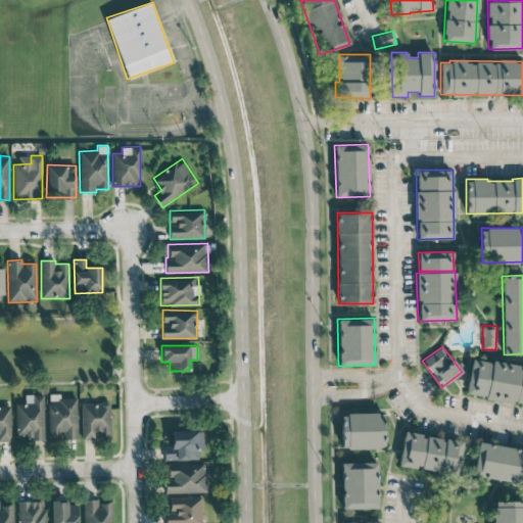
[(522,366),(471,359),(466,395),(522,403),(522,366)]
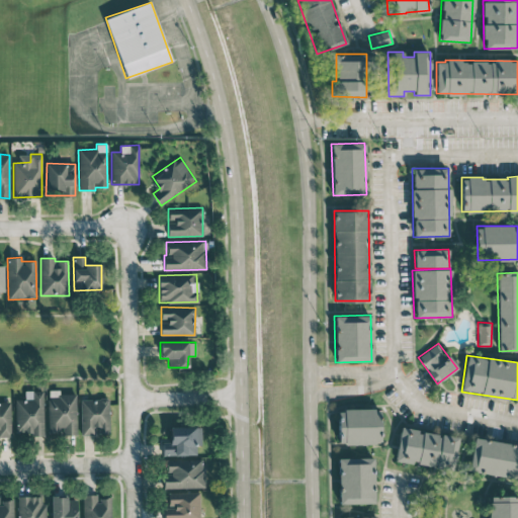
[(16,435),(44,434),(42,391),(25,391),(25,399),(15,400),(16,435)]
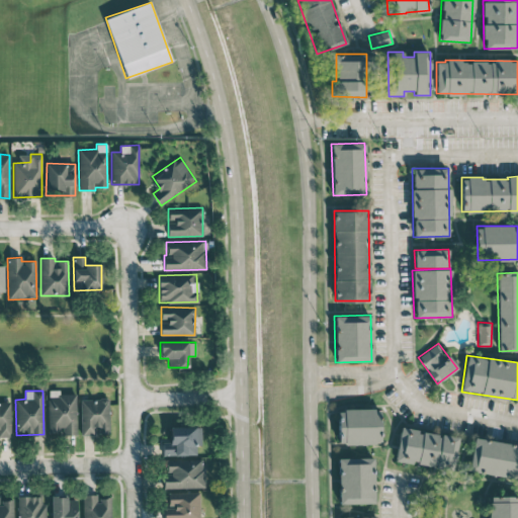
[(48,395),(49,433),(76,433),(76,394),(48,395)]
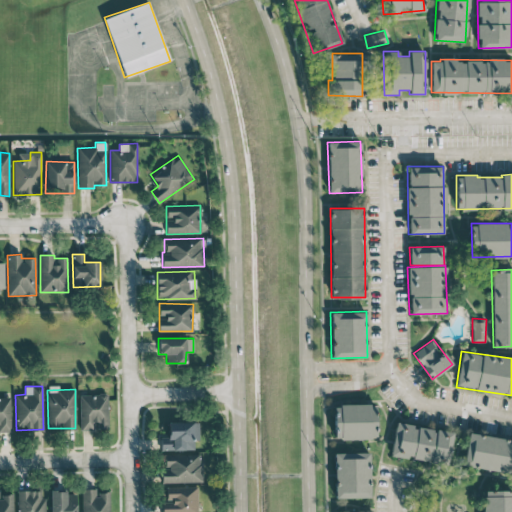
[(80,430),(108,429),(107,394),(80,394),(80,430)]
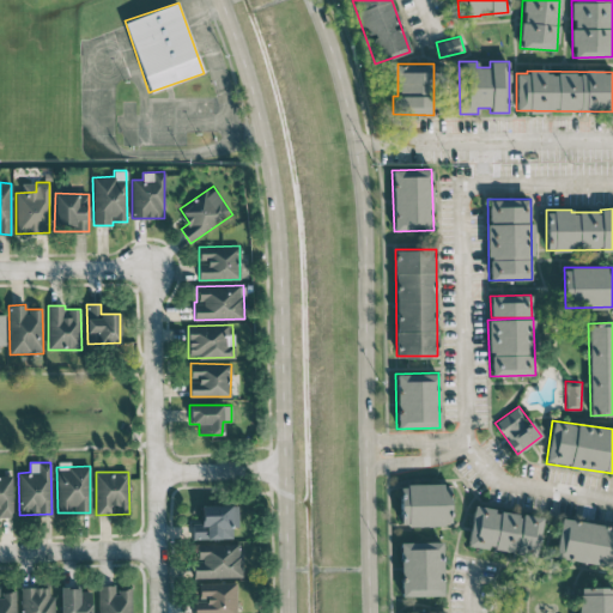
[(0,516),(12,516),(12,474),(0,474),(0,516)]
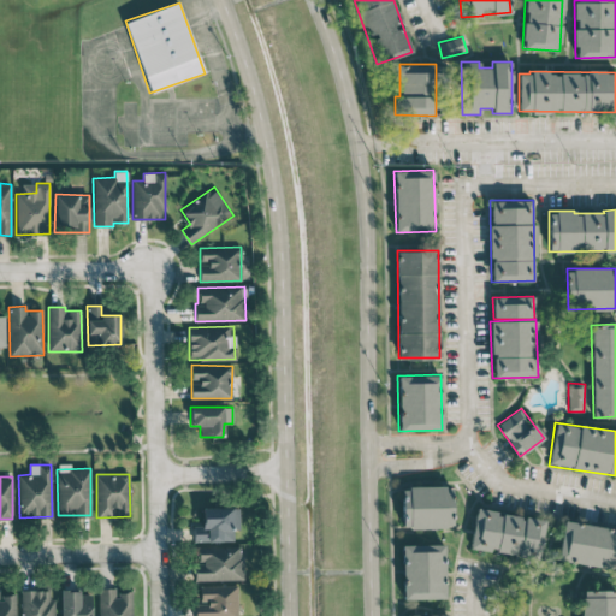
[(452,527),(451,486),(401,487),(402,528),(452,527)]
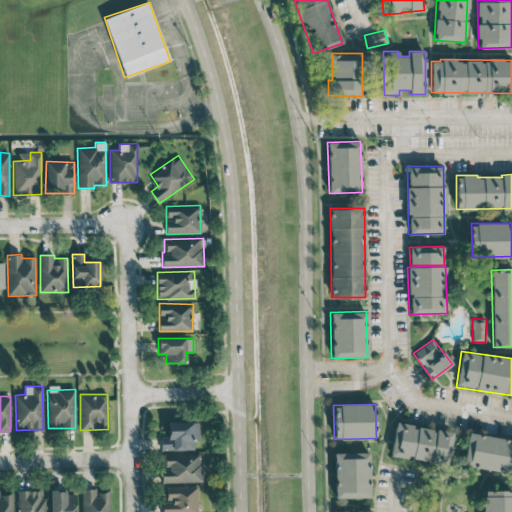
[(161,450),(194,450),(194,440),(199,440),(199,422),(168,422),(168,437),(161,436),(161,450)]
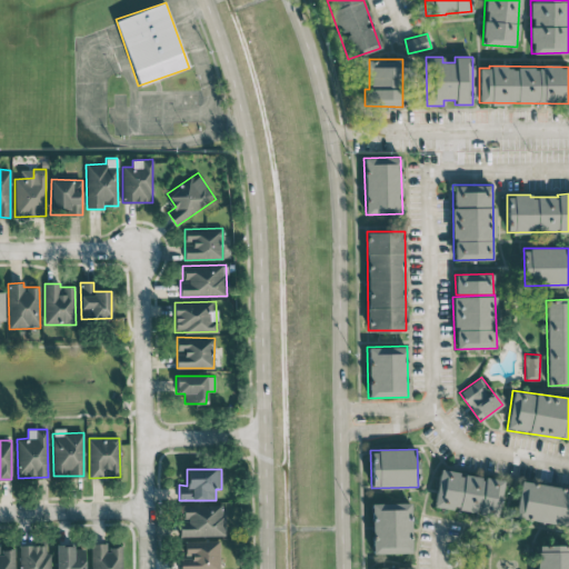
[(433,507),(498,516),(503,479),(485,477),(439,470),(433,507)]
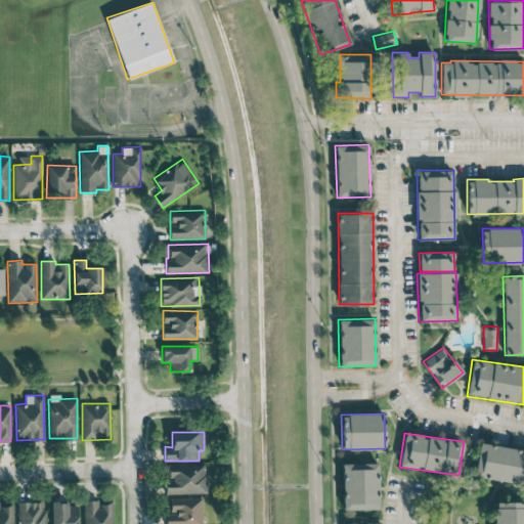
[(474,477),(523,484),(523,476),(523,449),(479,443),(474,477)]
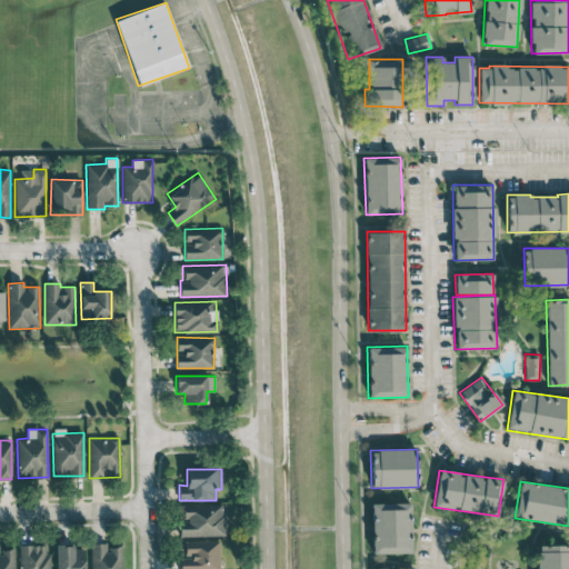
[(410,502),(371,503),(372,553),(411,552),(410,502)]
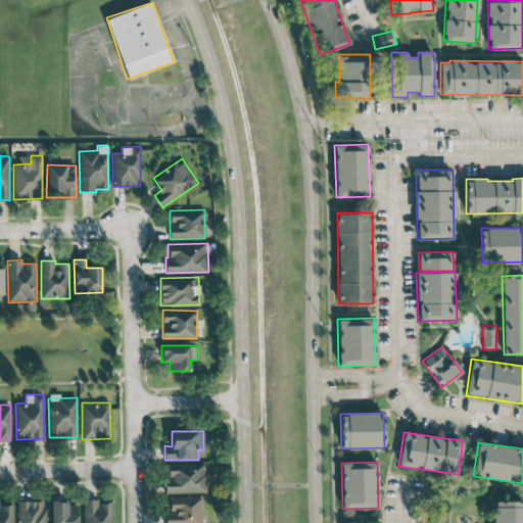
[(167,465),(167,478),(164,478),(165,493),(205,491),(204,464),(167,465)]
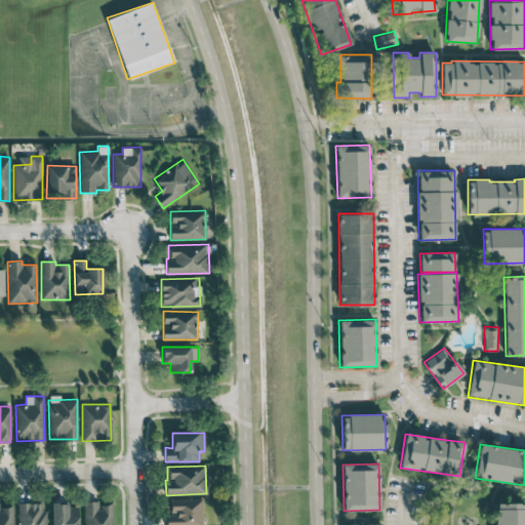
[(202,524),(202,498),(170,499),(171,514),(167,514),(167,524),(202,524)]
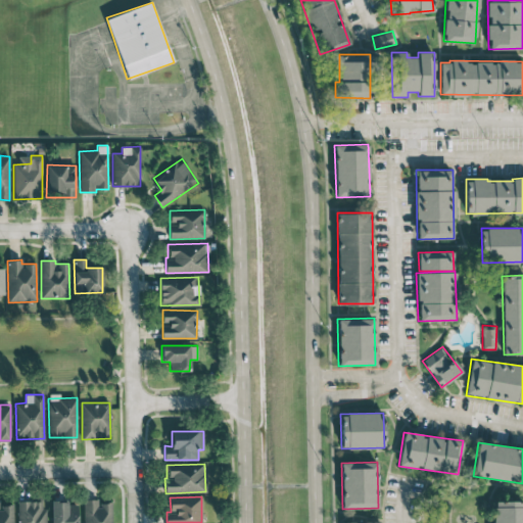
[(111,522),(112,502),(97,502),(97,498),(84,498),(83,522),(111,522)]
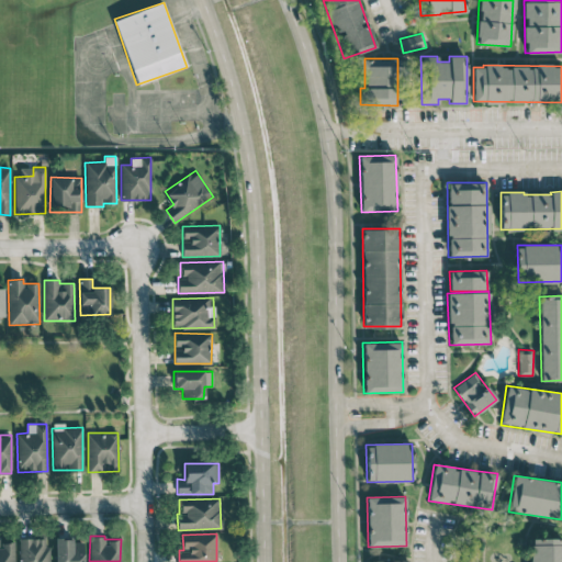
[(561,561),(561,537),(530,538),(530,561),(561,561)]
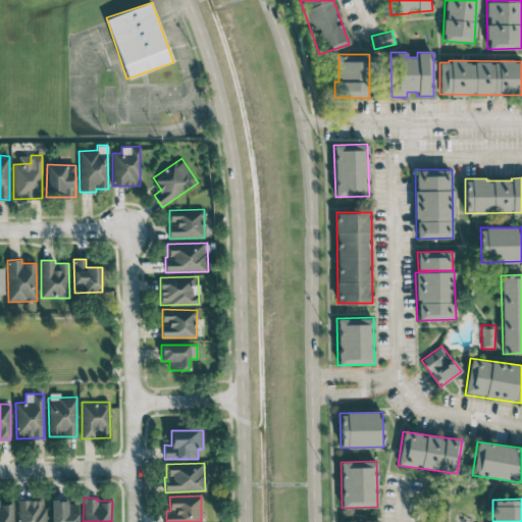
[(45,521),(45,500),(17,501),(17,521),(45,521)]
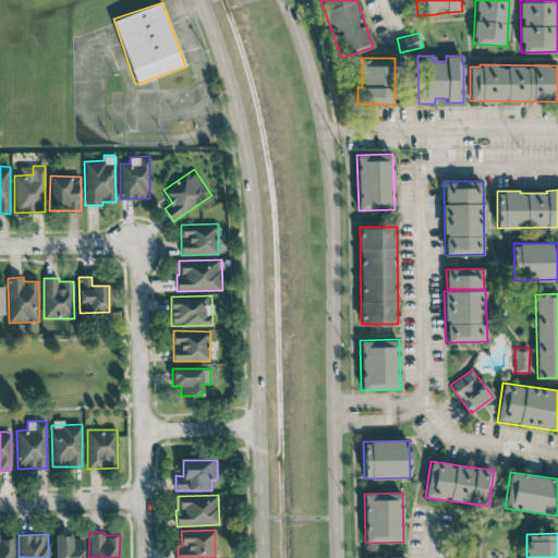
[(83,557),(82,534),(55,535),(56,557),(83,557)]
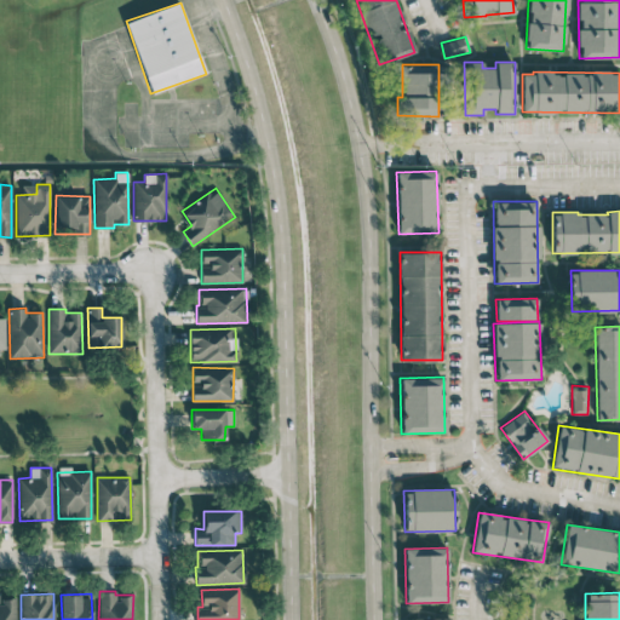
[(0,619),(15,619),(16,598),(0,598),(0,619)]
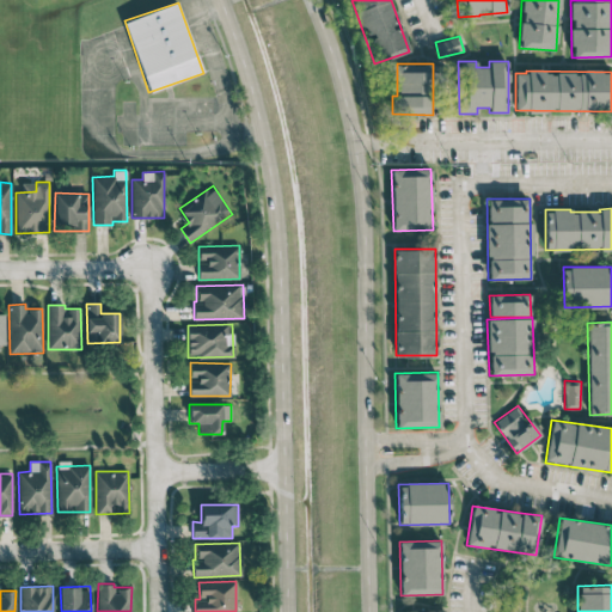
[(519,611),(519,597),(505,598),(503,611),(519,611)]
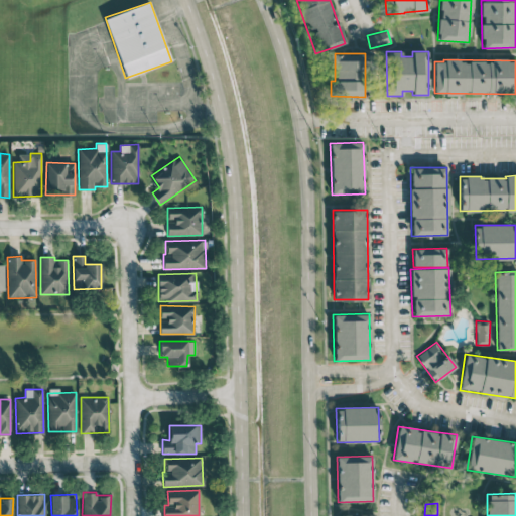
All buildings are outlined.
